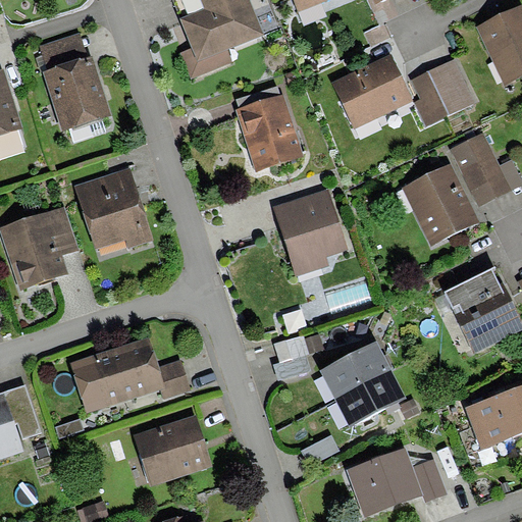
[(174,0),(183,19),(181,19),(193,47),(183,51),(193,77),(231,62),(226,49),(280,27),(269,0),(174,0)]
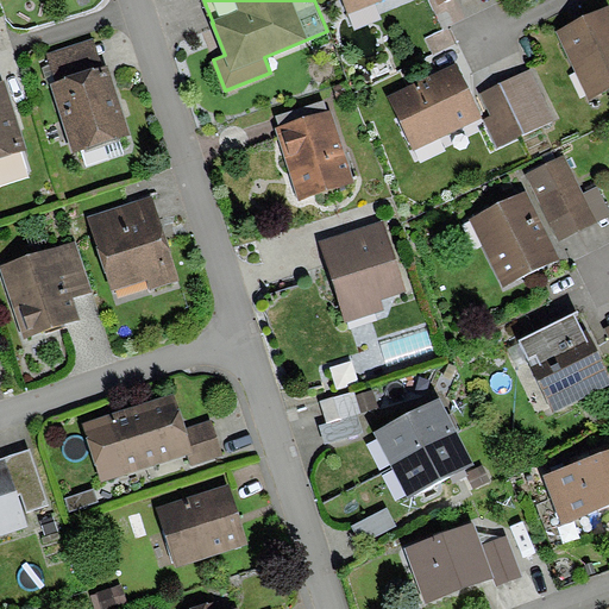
[(343,0),(349,13),(382,0),(343,0)]
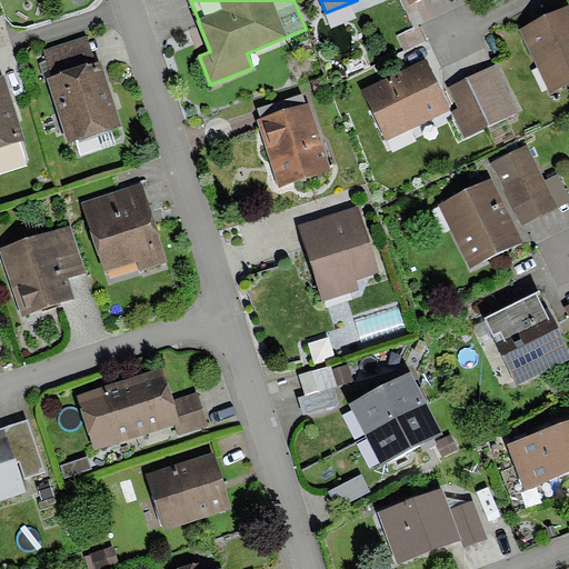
[(568,5),(520,28),(550,92),(568,83),(568,5)]
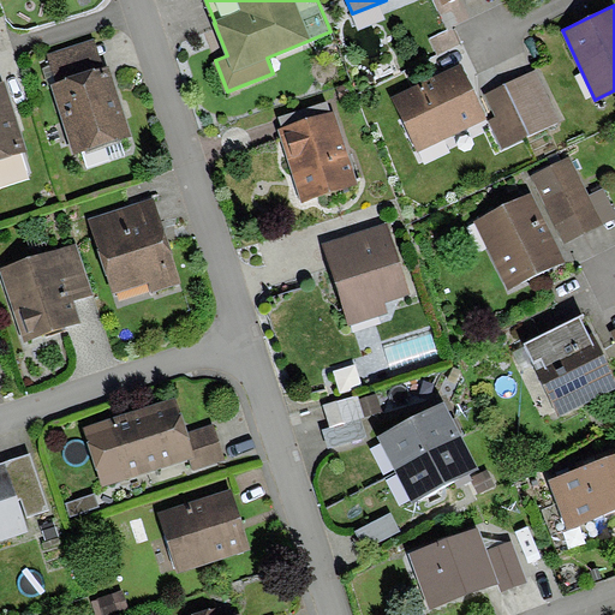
[(455,25),(429,39),(437,57),(465,43),(455,25)]
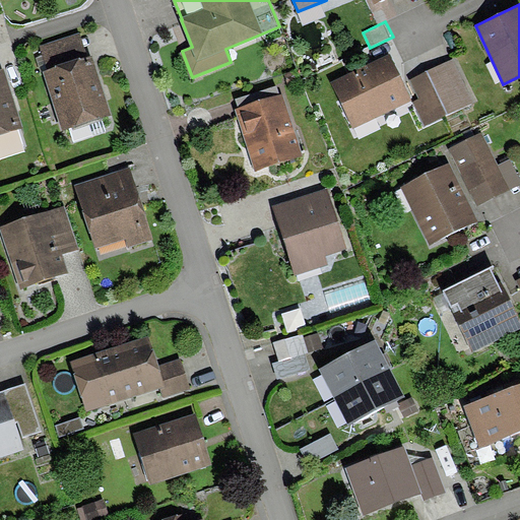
[(40,46),(48,69),(87,57),(80,34),(40,46)]
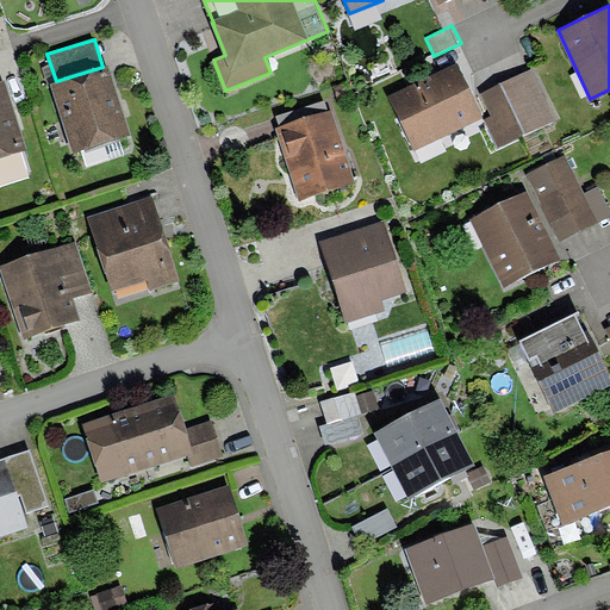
[(56,81),(51,82),(74,153),(130,135),(107,64),(103,67),(56,81)]
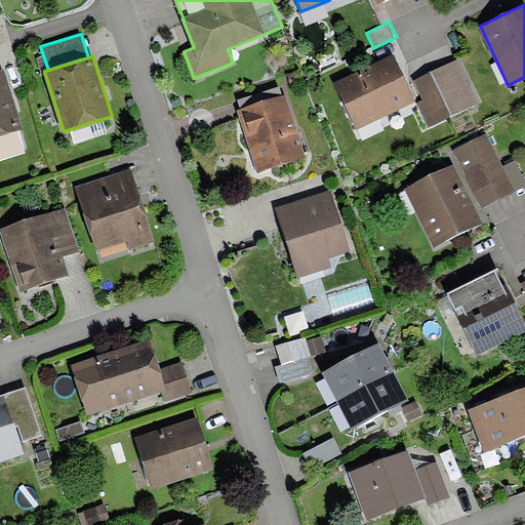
[(394,55),(334,84),(357,130),(416,102),(394,55)]
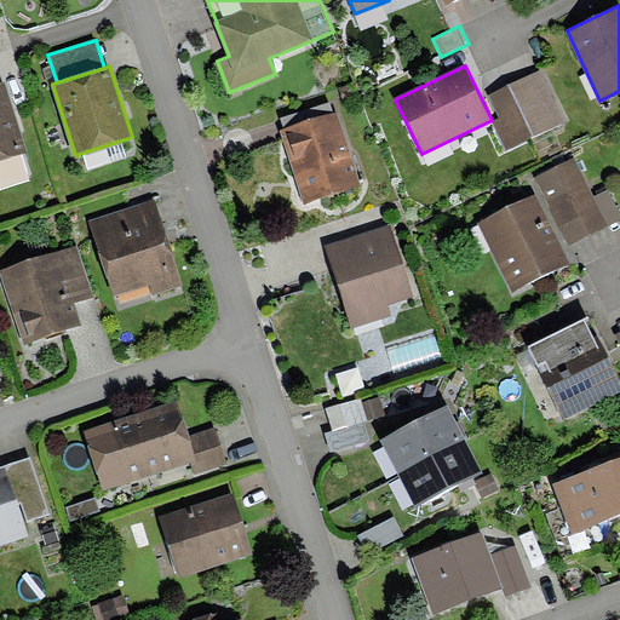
[(541,72),(489,95),(500,119),(494,121),(507,150),(566,124),(541,72)]
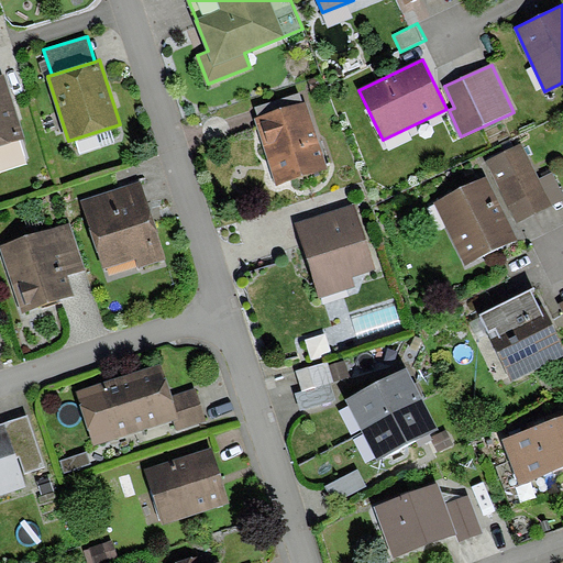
[(4,88),(0,89),(0,168),(26,161),(4,88)]
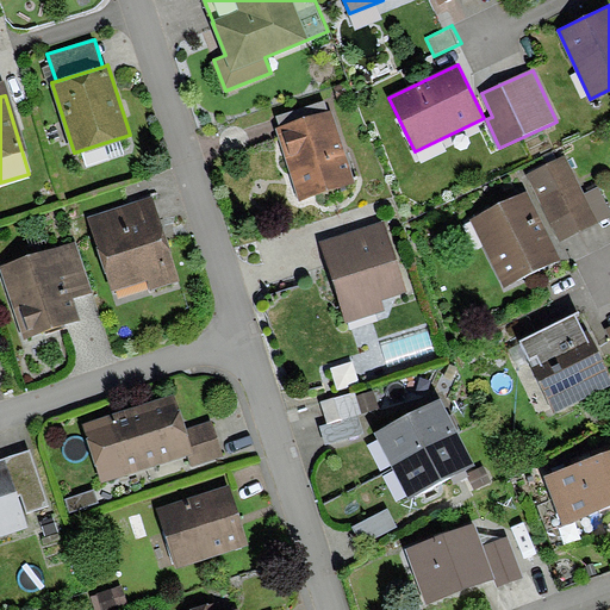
[(340,118),(284,134),(304,207),(361,191),(340,118)]
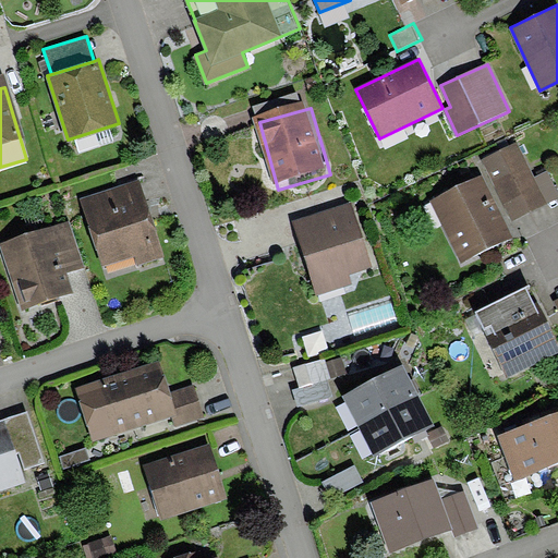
[(517,143),(483,159),(513,221),(557,199),(557,190),(549,171),(534,179),(517,143)]
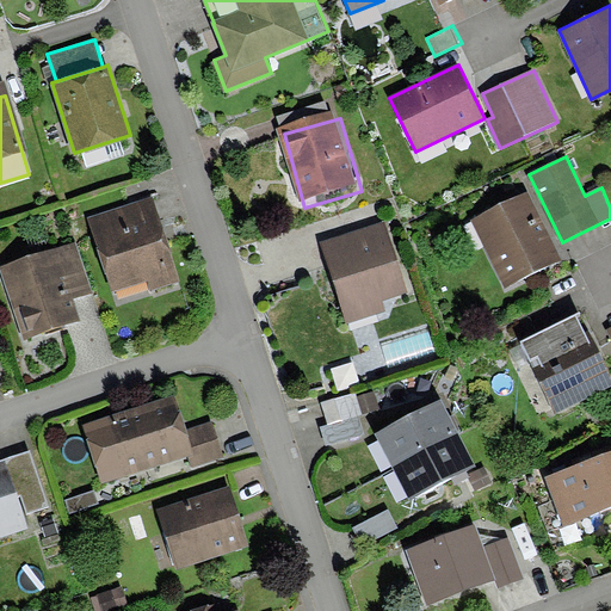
[(529,191),(471,220),(505,289),(562,260),(529,191)]
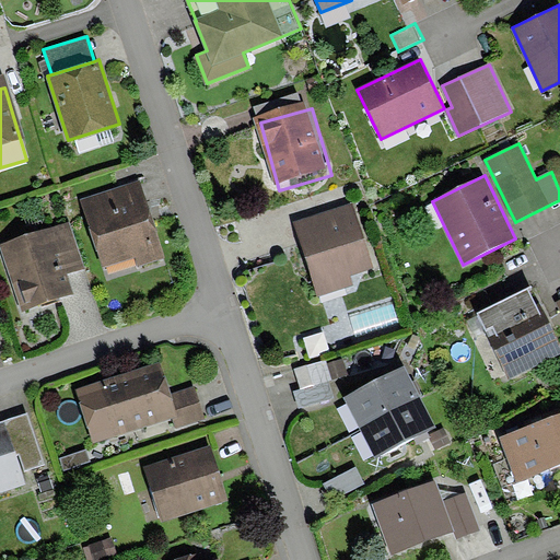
[(140,182),(81,200),(103,268),(133,258),(136,267),(164,258),(140,182)]
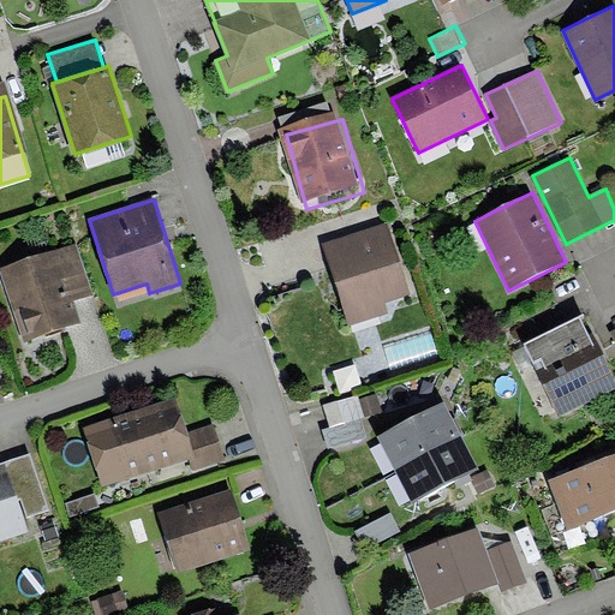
[(392,236),(327,258),(356,339),(421,316),(392,236)]
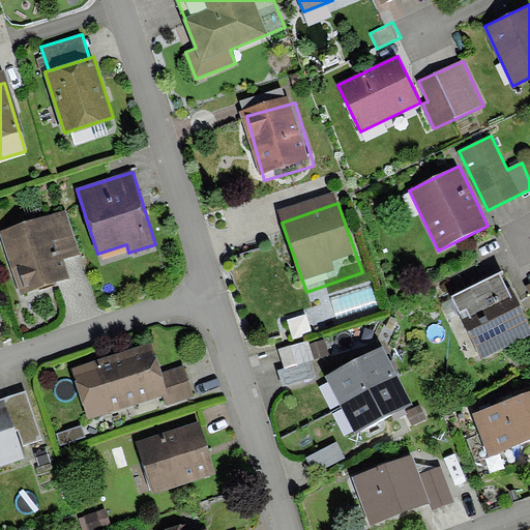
[(67,212),(0,234),(20,296),(70,280),(63,259),(81,253),(67,212)]
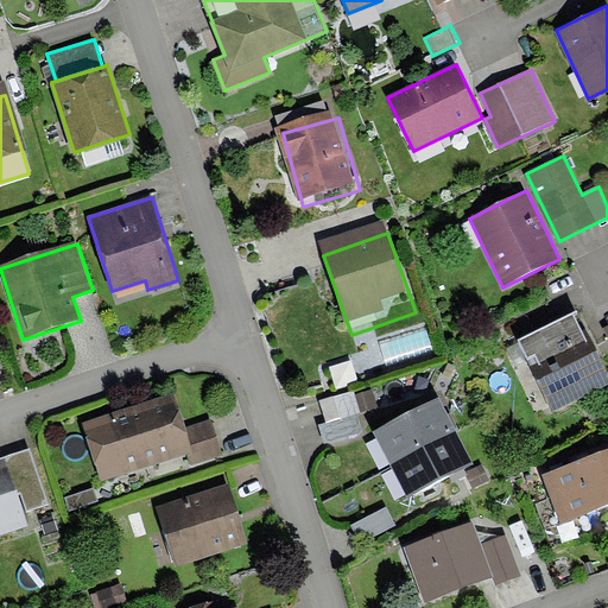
[(607,386),(607,373),(586,329),(582,331),(574,314),(517,342),(553,415),(607,386)]
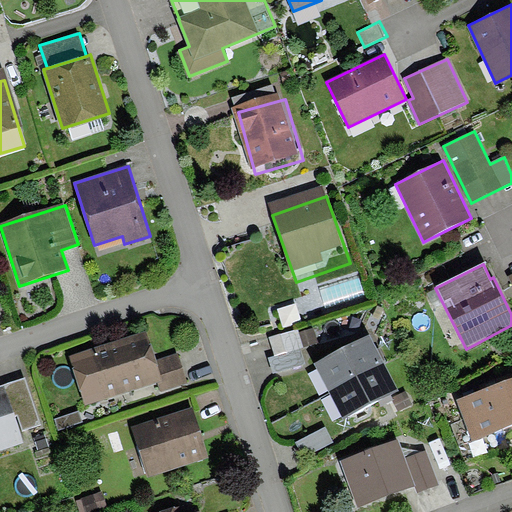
[(145,331),(70,356),(86,405),(157,382),(162,380),(155,361),(145,331)]
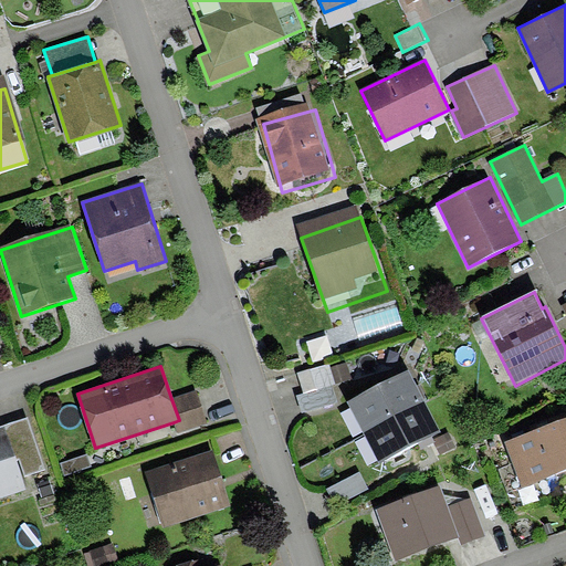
[(297,376),(310,413),(343,404),(332,366),(297,376)]
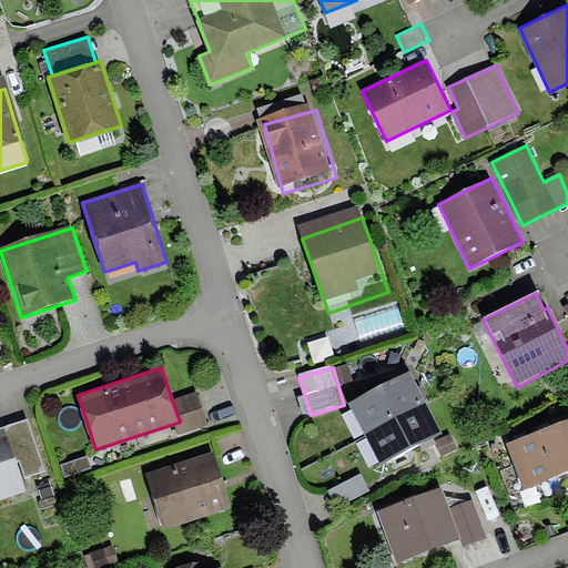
[(352,418),(367,446),(418,417),(404,391),(352,418)]
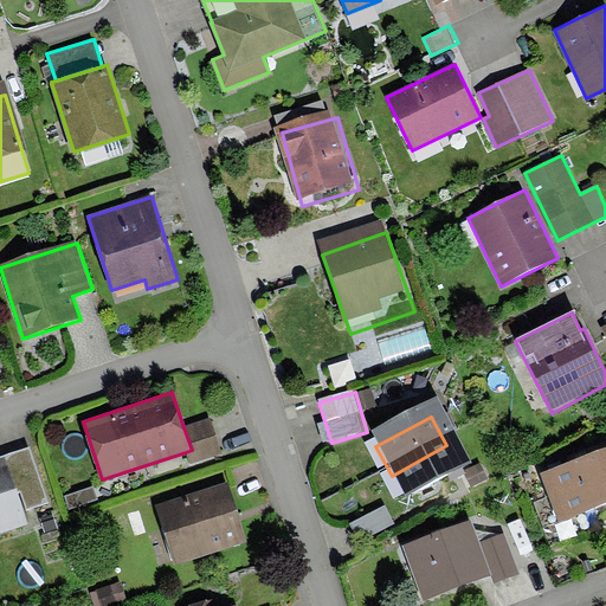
[(192,450),(186,452),(189,462),(221,452),(212,419),(184,427),(192,450)]
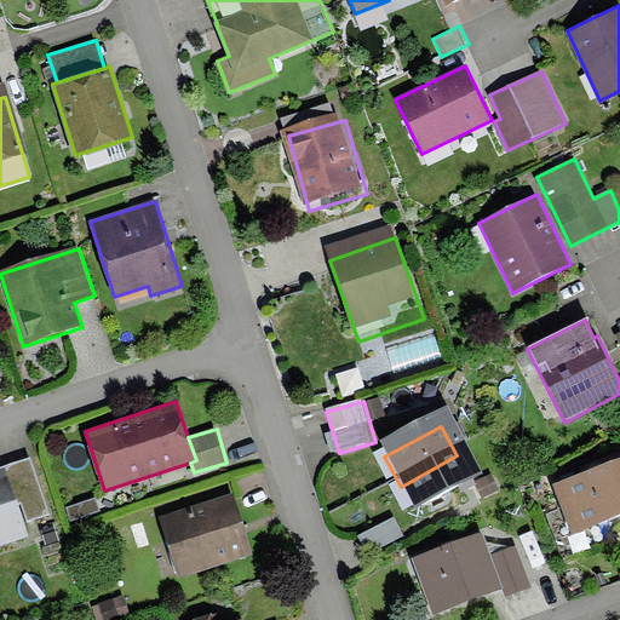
[(401,487),(417,516),(474,486),(457,455),(401,487)]
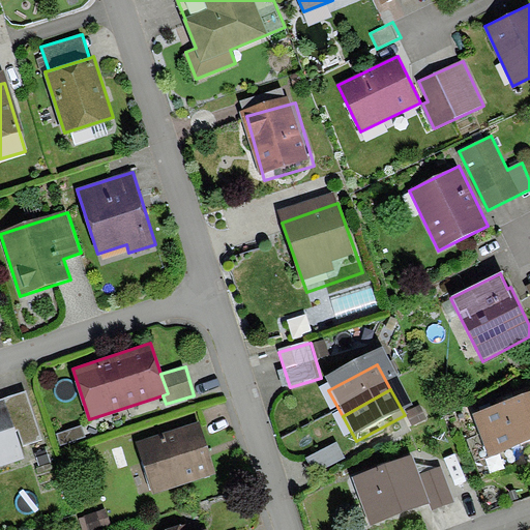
[(0,399),(1,402),(5,400),(16,432),(19,431),(24,445),(42,440),(26,390),(0,399)]
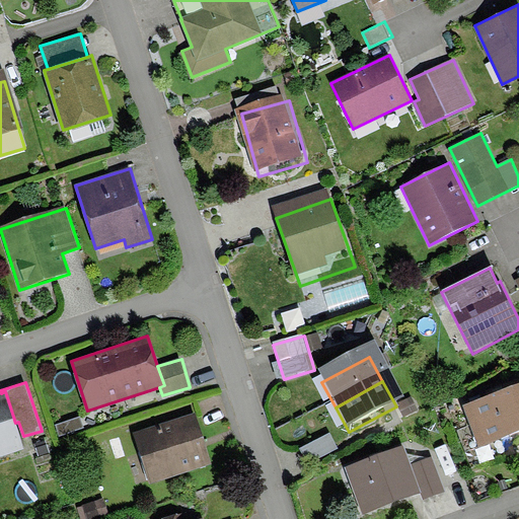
[(518,385),(463,406),(470,425),(456,430),(465,452),(518,431),(518,385)]
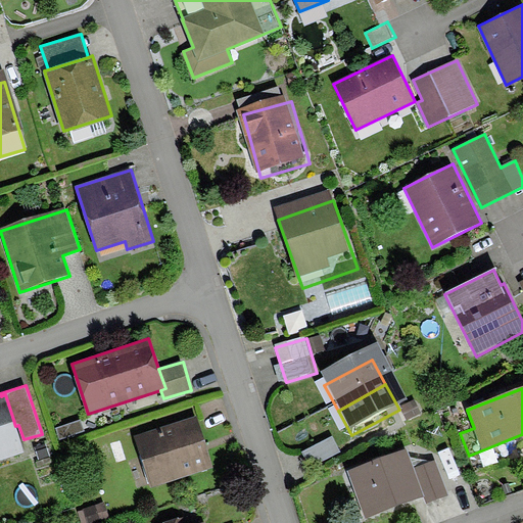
[(1,396),(0,396),(0,460),(25,453),(15,426),(5,394),(1,396)]
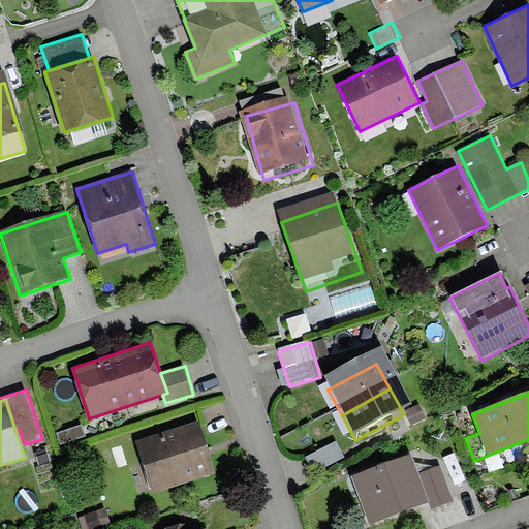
[(214,469),(198,421),(136,441),(152,490),(214,469)]
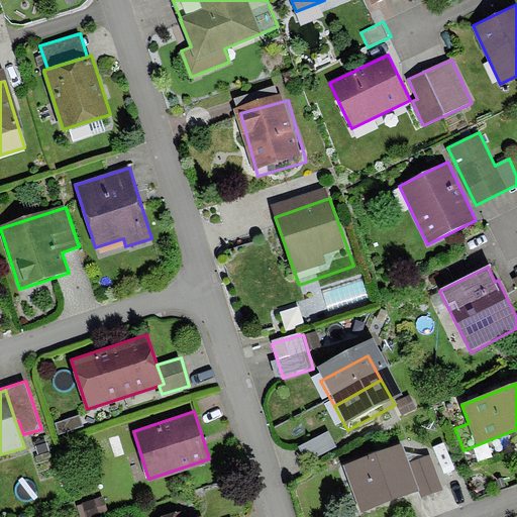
[(80,415),(56,423),(60,434),(84,426),(80,415)]
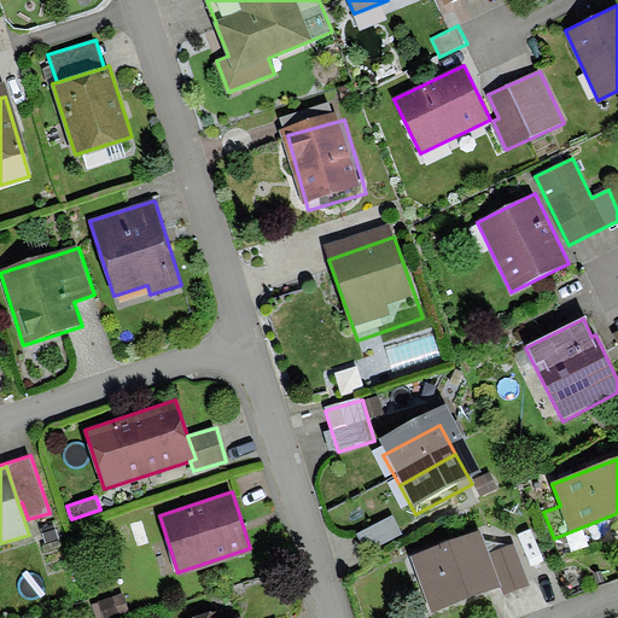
[(482,530),(412,557),(432,613),(502,587),(490,553),(482,530)]
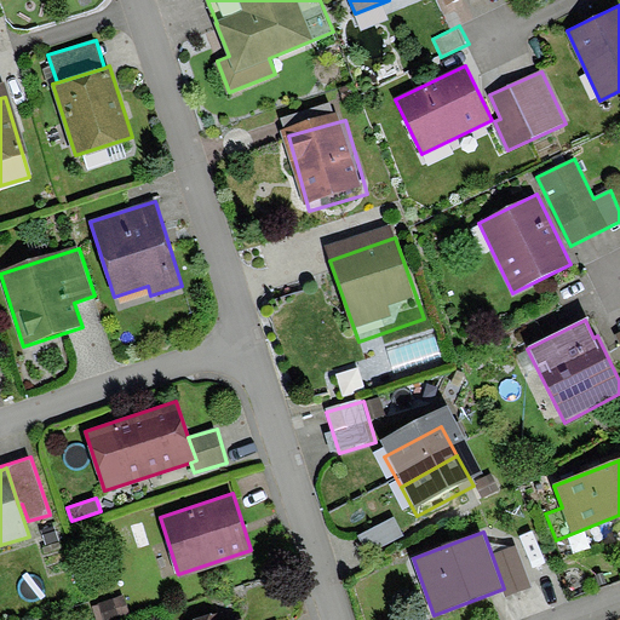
[(516,546),(492,555),(504,589),(506,595),(530,586),(516,546)]
